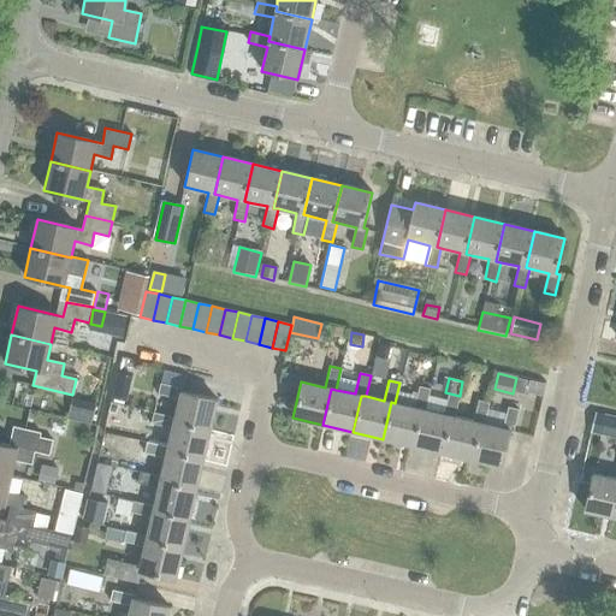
[(179,400),(175,418),(173,422),(209,431),(217,401),(182,392),(183,389),(160,384),(158,395),(179,400)]
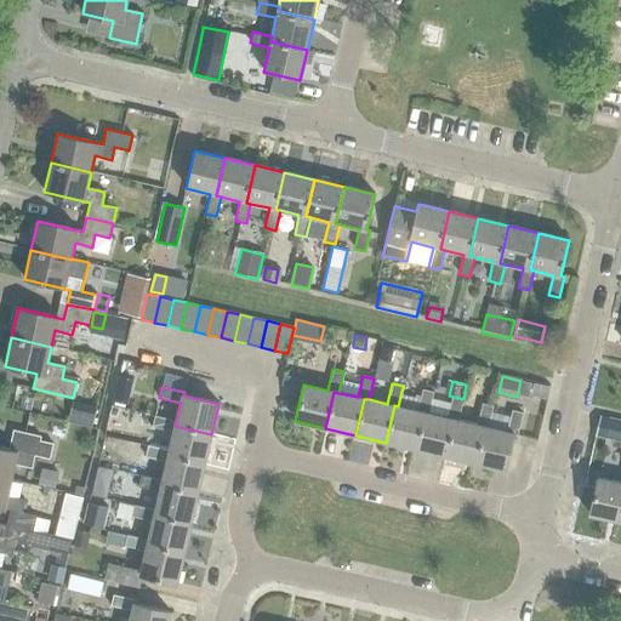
[(428,414),(433,392),(422,389),(417,411),(398,406),(394,405),(386,443),(415,449),(423,412),(428,414)]
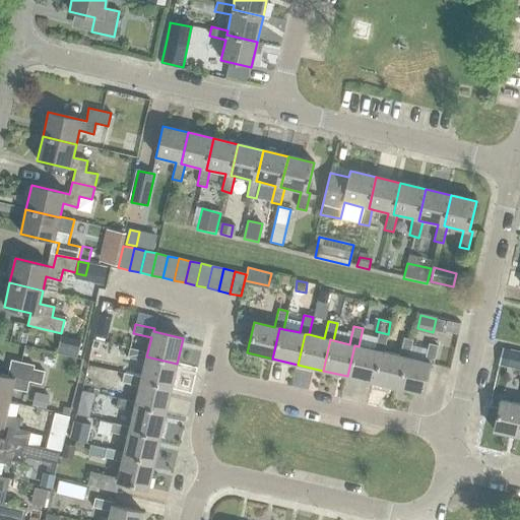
[(106,339),(108,331),(95,328),(94,336),(106,339)]
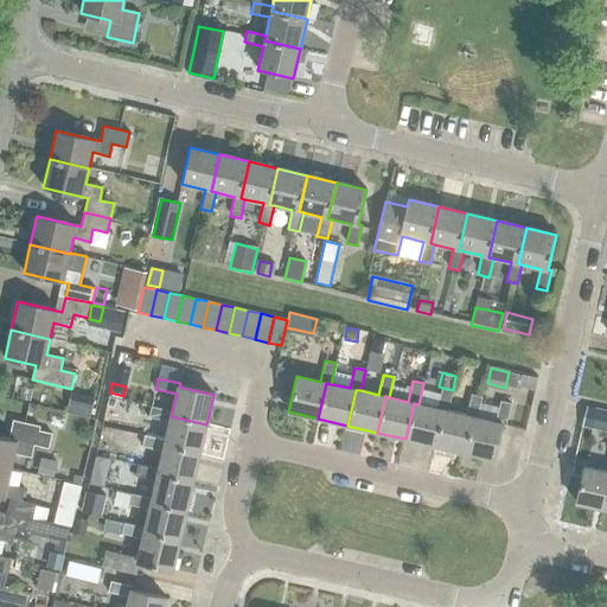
[(406,439),(435,446),(443,410),(447,411),(452,390),(441,388),(436,409),(419,404),(414,403),(406,439)]
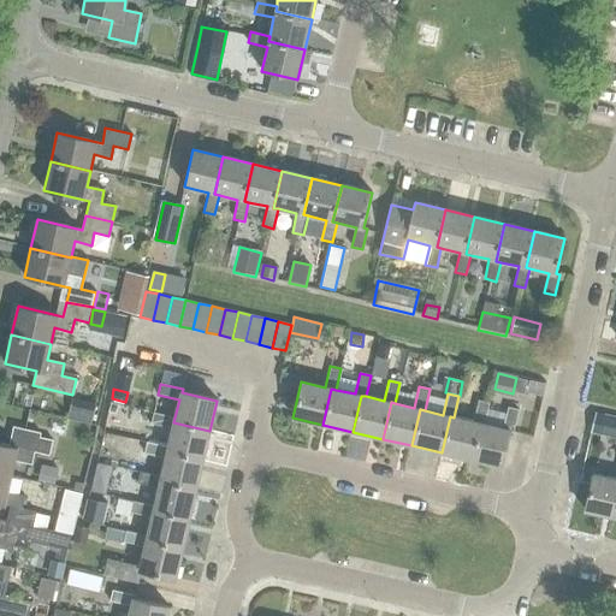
[(442,452),(471,460),(479,424),(484,424),(489,403),(478,401),(473,421),(454,418),(450,416),(442,452)]
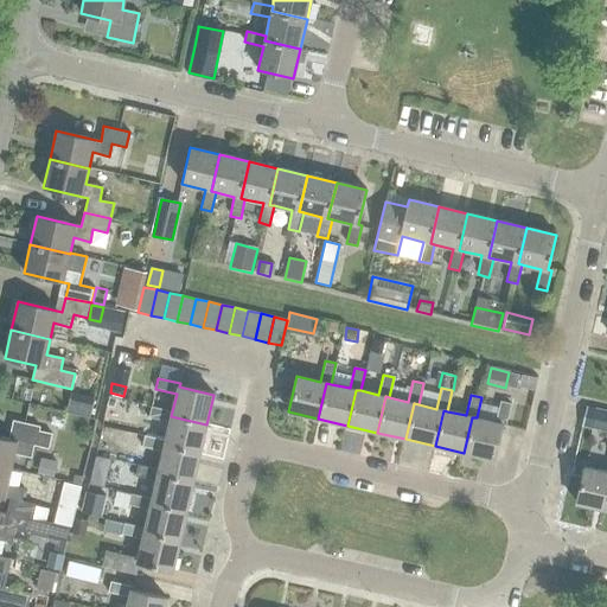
[(472,417),(464,453),(494,460),(502,425),(505,426),(511,404),(500,401),(494,422),(477,417),(472,417)]
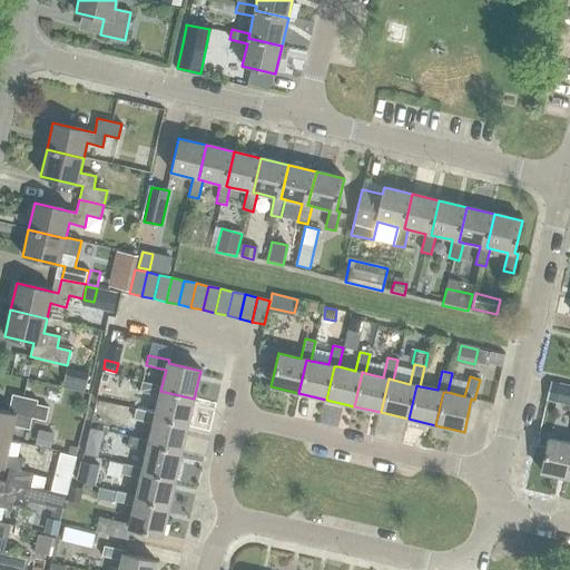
[(159,396),(155,414),(154,419),(188,426),(194,399),(160,391),(161,386),(141,382),(139,392),(159,396)]
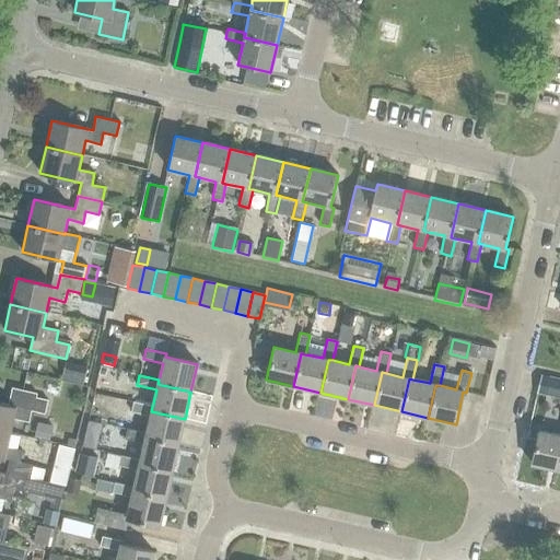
[(559,380),(540,375),(536,393),(559,398),(559,380)]
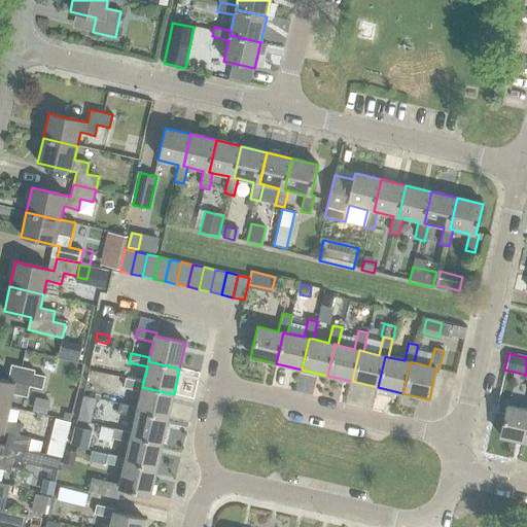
[(0,379),(0,405),(9,408),(12,394),(27,397),(30,387),(42,389),(44,377),(34,374),(35,371),(11,365),(7,381),(0,379)]
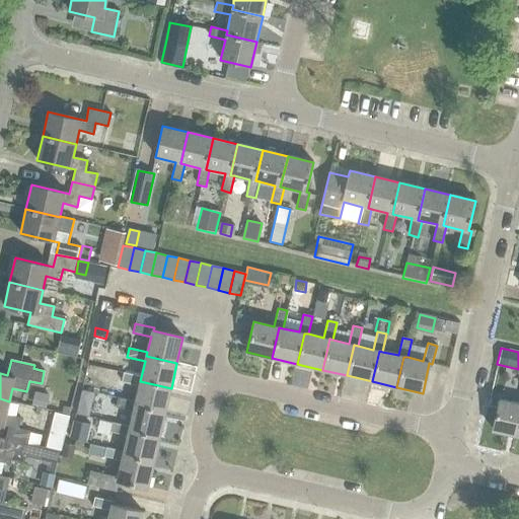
[(139,386),(135,401),(135,405),(165,413),(171,388),(140,381),(141,377),(124,373),(122,382),(139,386)]
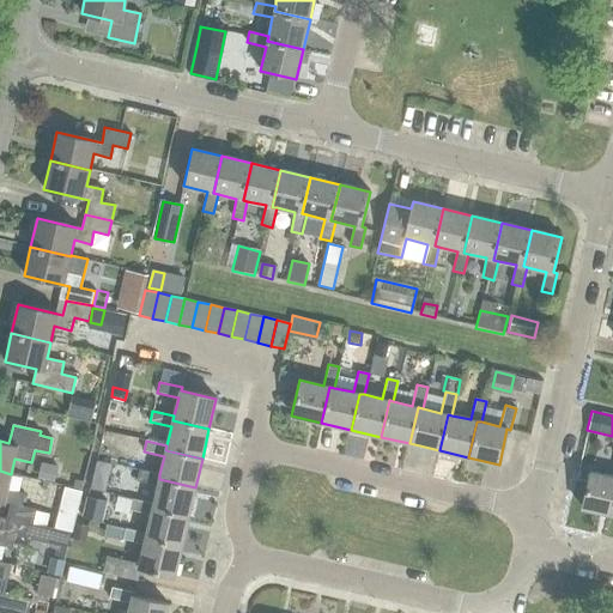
[(54,483),(58,467),(46,465),(42,479),(54,483)]
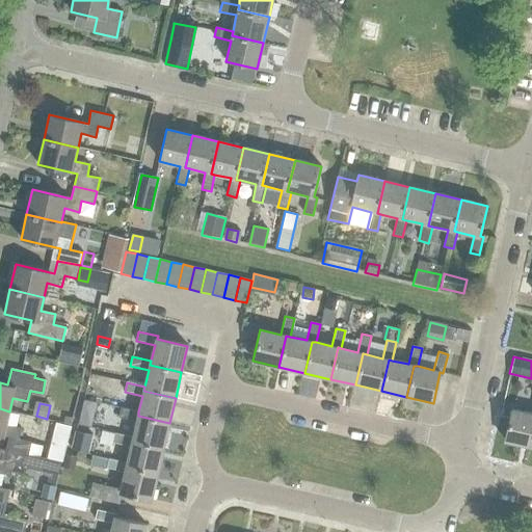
[(136,421),(133,437),(132,442),(163,449),(169,423),(138,416),(138,411),(121,407),(118,417),(136,421)]
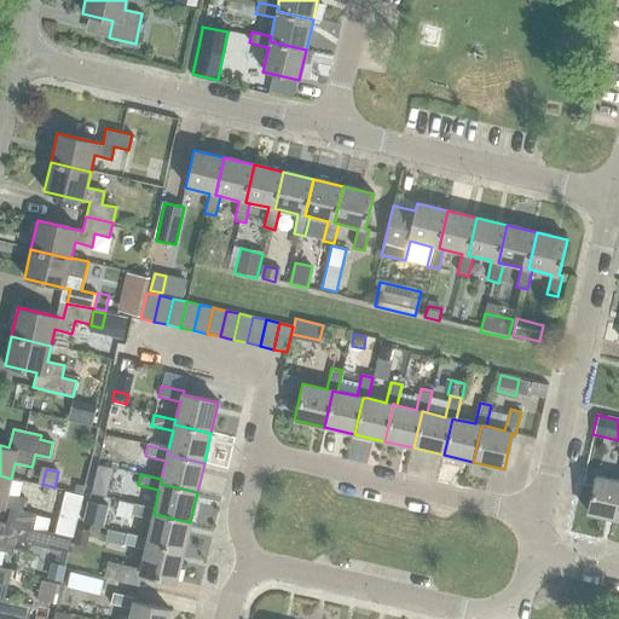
[(0,507),(10,509),(6,524),(33,530),(36,515),(22,512),(24,498),(7,495),(11,479),(0,475),(0,507)]
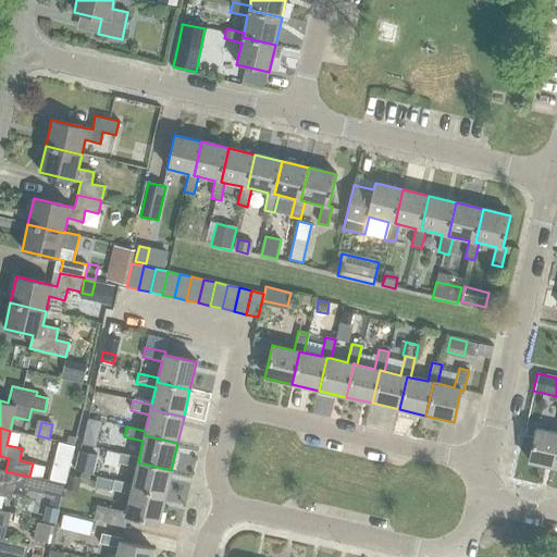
[(529,461),(556,468),(556,462),(556,433),(536,429),(529,461)]
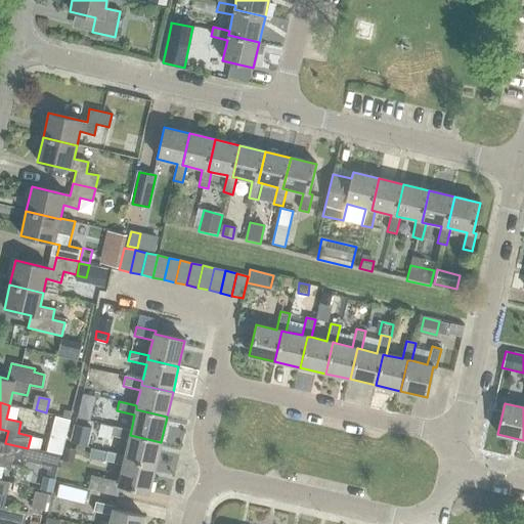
[(90,412),(79,409),(77,418),(88,420),(90,412)]
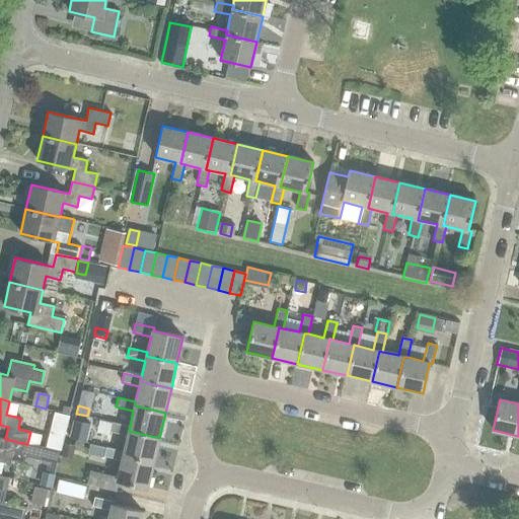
[(89,424),(74,421),(70,438),(85,442),(89,424)]
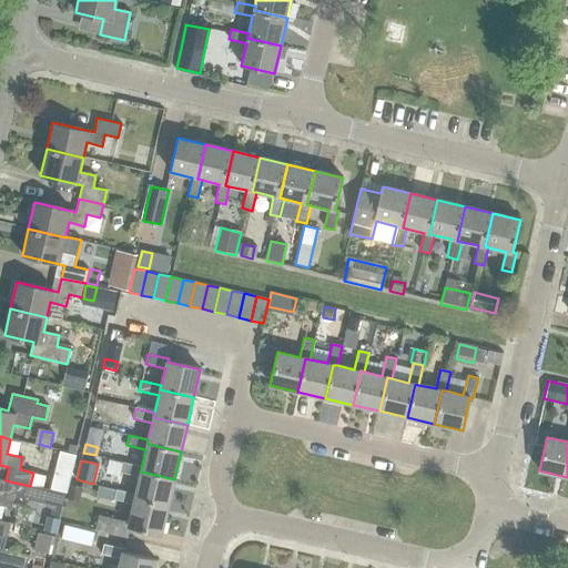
[(140,477),(135,495),(134,498),(168,506),(174,479),(141,472),(142,467),(122,463),(120,473),(140,477)]
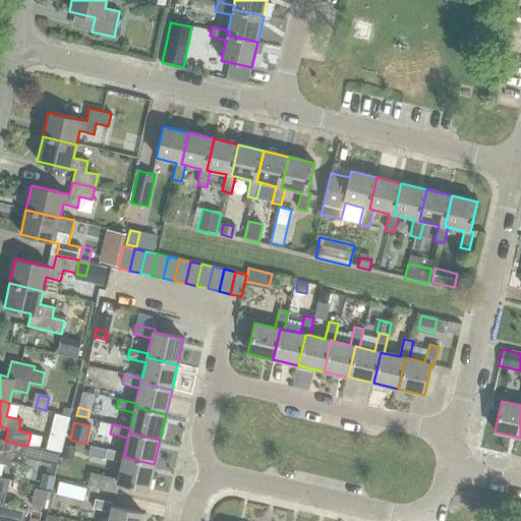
[(63,445),(66,432),(51,429),(46,449),(61,453),(63,445)]
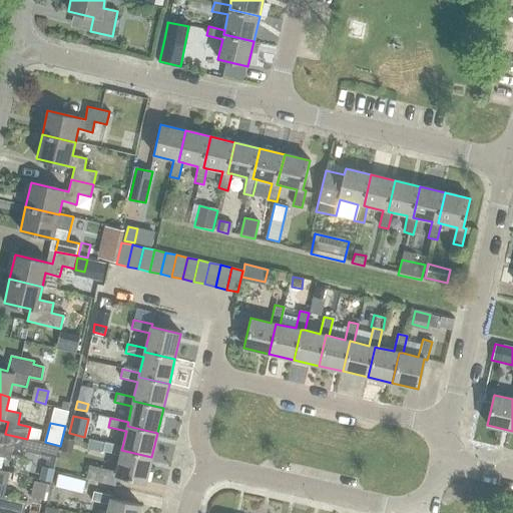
[(41,442),(27,439),(5,434),(3,446),(0,445),(0,456),(10,459),(12,448),(24,451),(38,454),(41,442)]
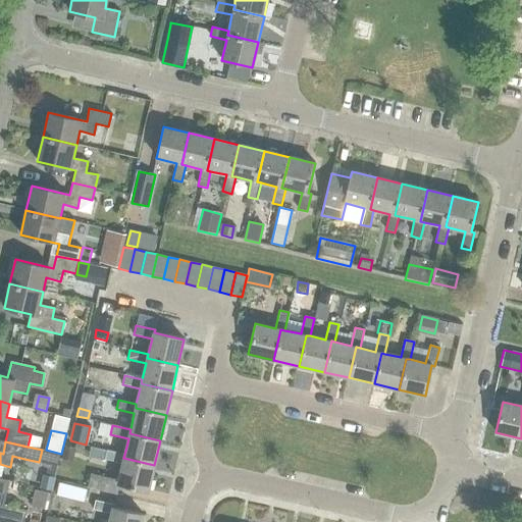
[(71,456),(73,448),(68,447),(64,446),(62,454),(71,456)]
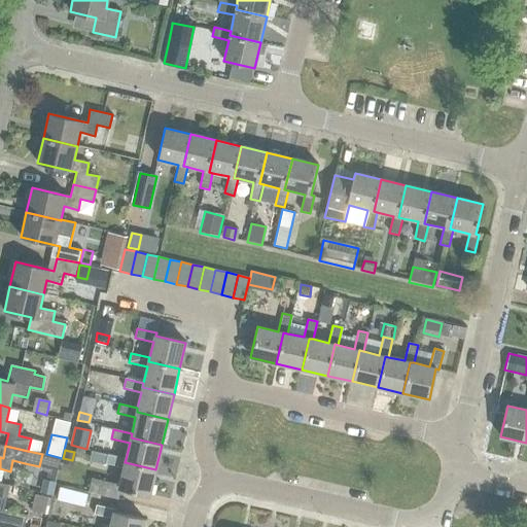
[(125,462),(126,459),(107,454),(105,463),(124,468),(118,488),(149,495),(155,469),(125,462)]
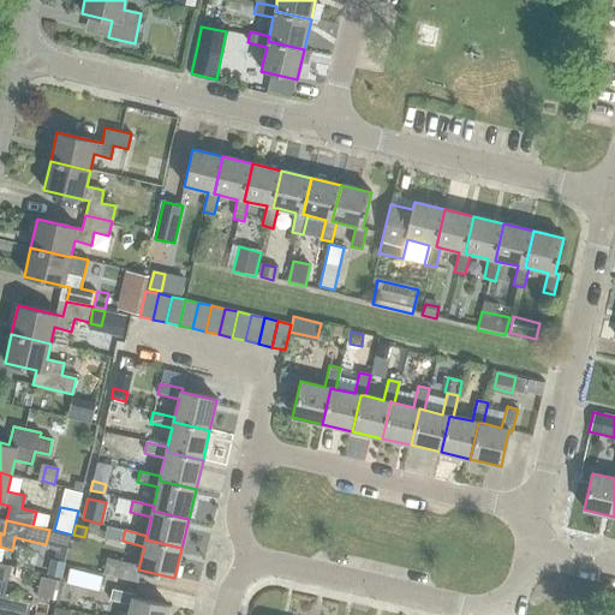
[(61,578),(65,562),(51,559),(47,574),(61,578)]
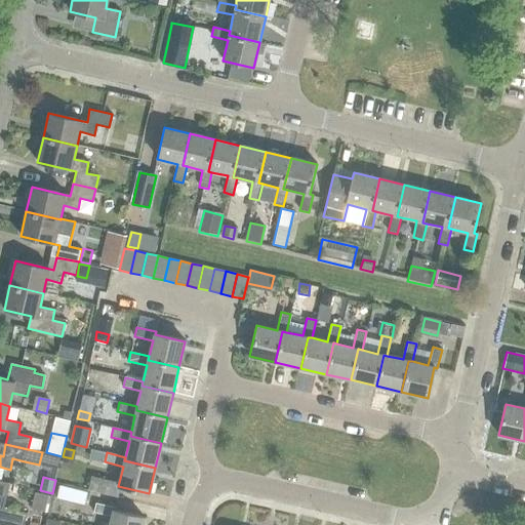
[(4,496),(7,483),(0,481),(0,520),(11,523),(14,510),(2,508),(4,496)]
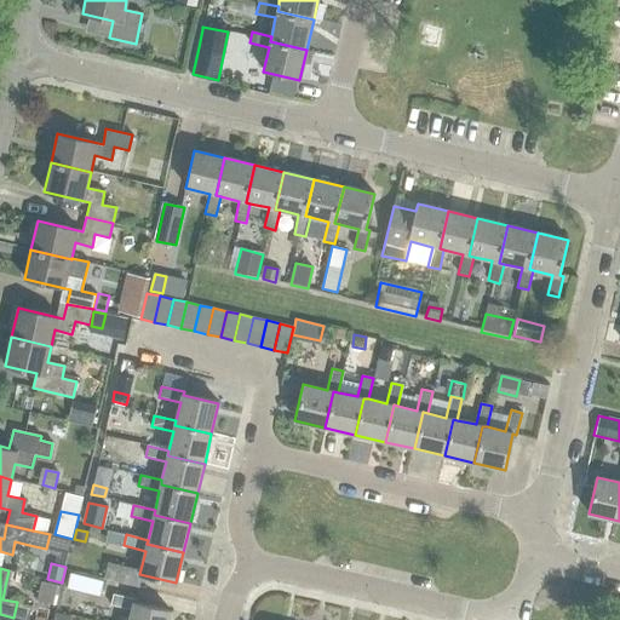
[(84,578),(69,574),(65,589),(80,592),(84,578)]
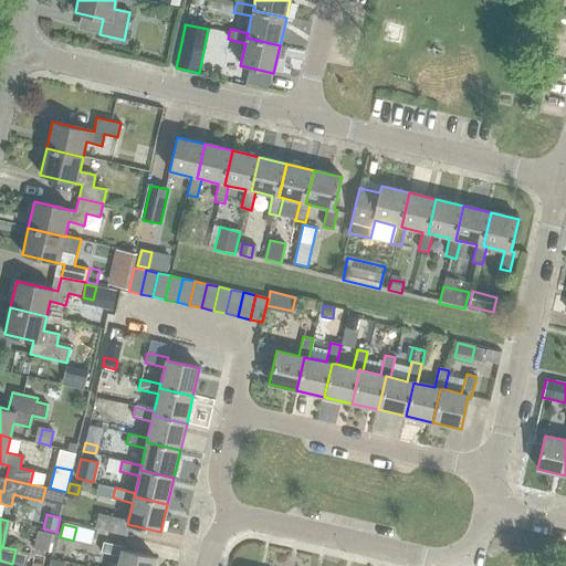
[(119,557),(117,565),(153,565),(155,558),(123,551),(124,547),(103,543),(101,553),(119,557)]
